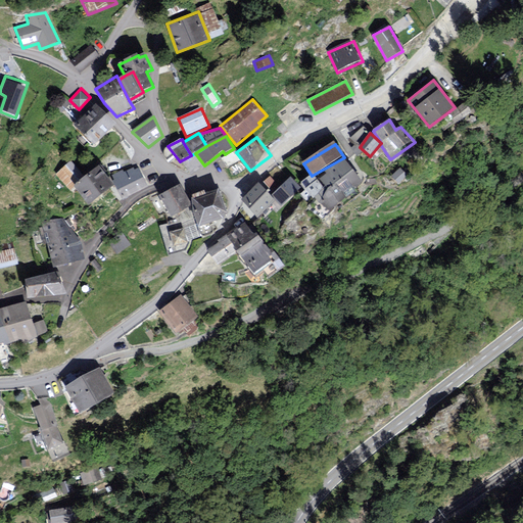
[(345,157),(325,173),(327,175),(321,180),(327,188),(318,196),(331,214),(359,193),(355,189),(365,183),(345,157)]
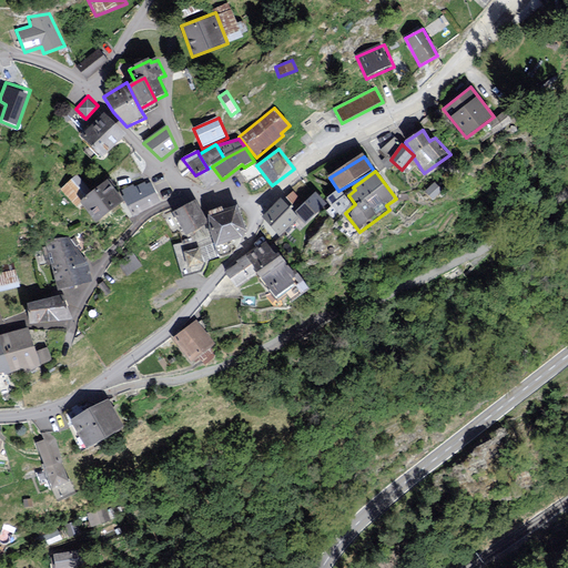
[(78,175),(60,190),(77,209),(81,204),(93,194),(78,175)]
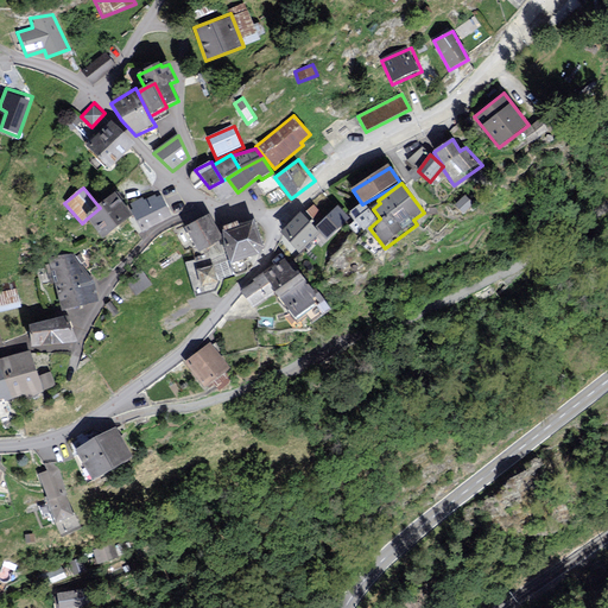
[(116,194),(100,208),(87,219),(102,242),(133,219),(116,194)]
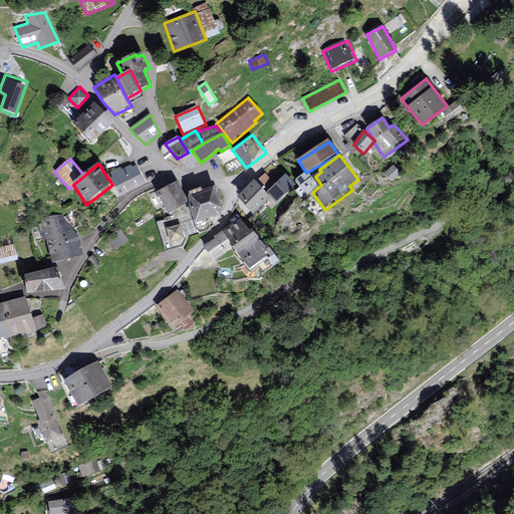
[(115,169),(109,171),(120,194),(145,183),(137,166),(134,167),(133,165),(122,170),(121,168),(116,171),(115,169)]
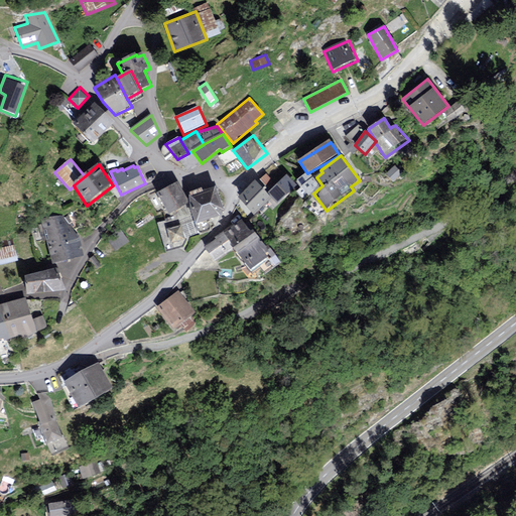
[(317,185),(307,173),(298,181),(307,194),(317,185)]
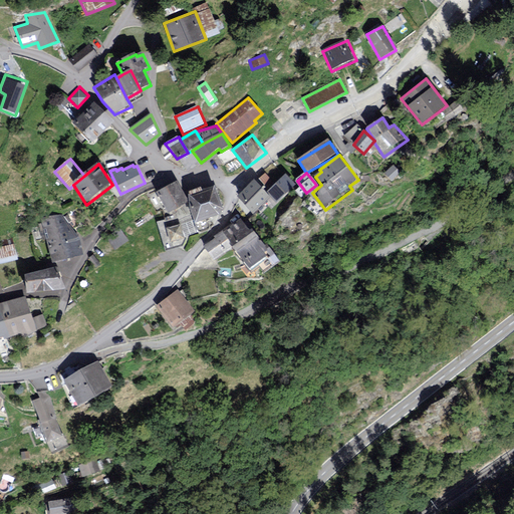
[(266,174),(255,183),(262,191),(273,182),(266,174)]
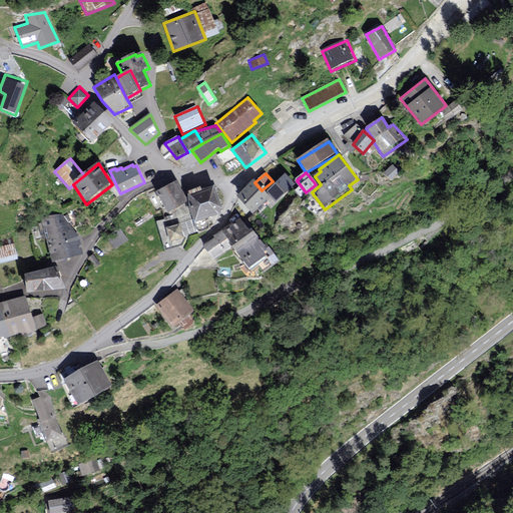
[(286,173),(267,191),(278,202),(297,184),(286,173)]
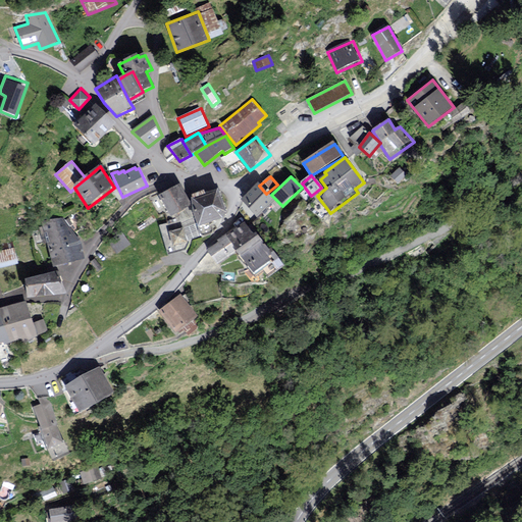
[(179,185),(158,197),(171,218),(192,206),(179,185)]
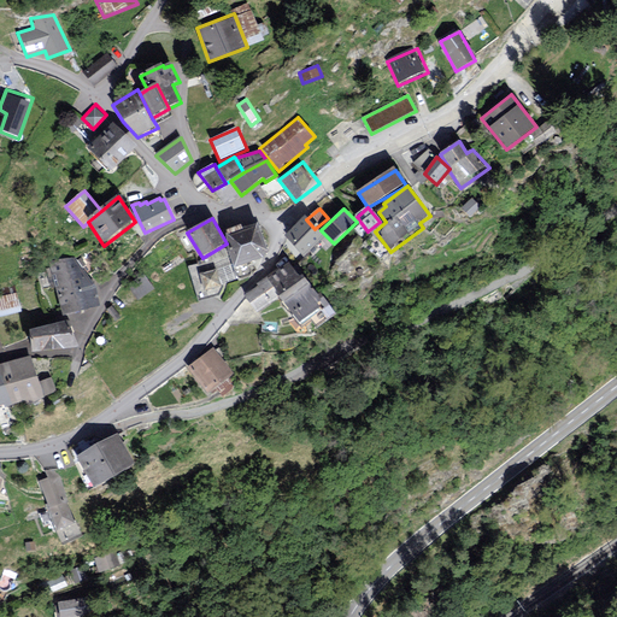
[(305,218),(285,238),(304,258),(325,239),(315,229),(306,219),(305,218)]
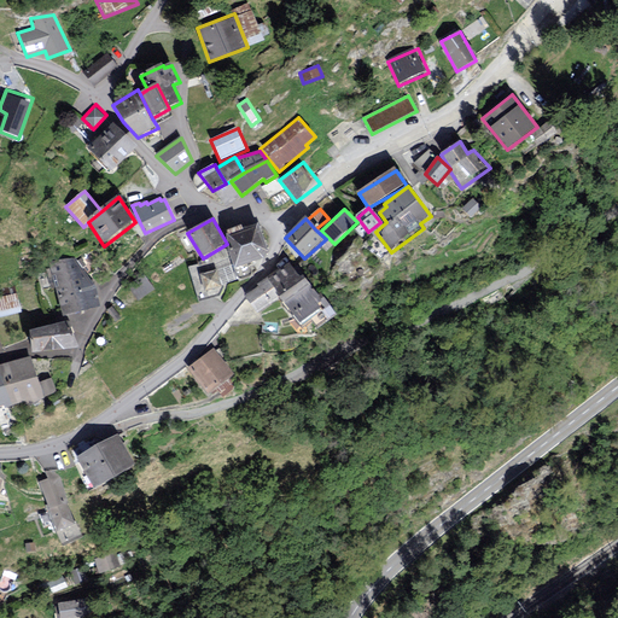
[(258,226),(227,234),(233,264),(235,270),(263,261),(268,254),(258,226)]
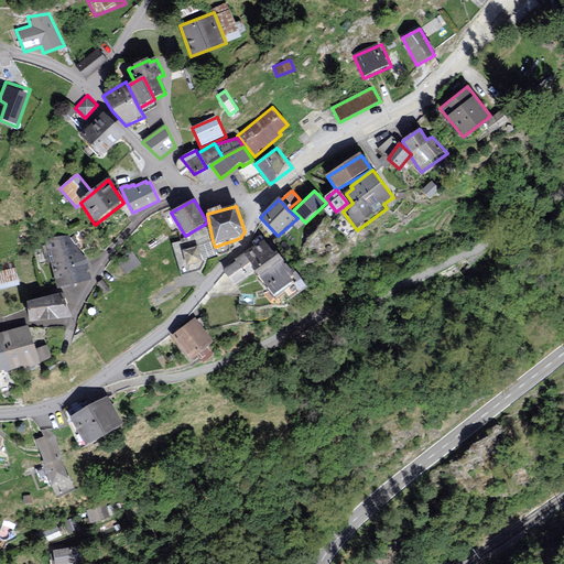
[(71,234),(46,239),(57,292),(91,281),(88,263),(71,234)]
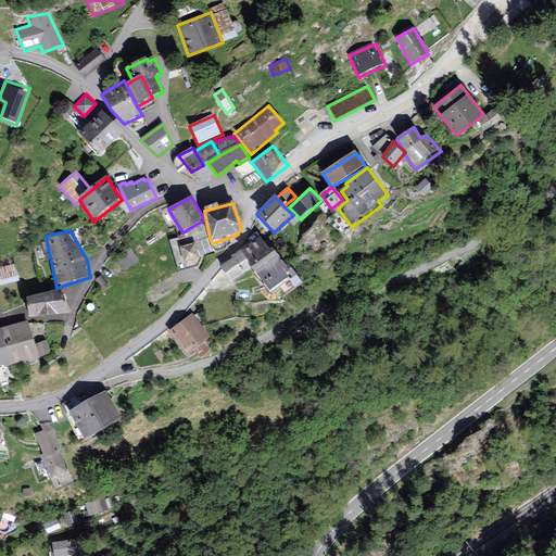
[(210,238),(180,248),(185,262),(214,252),(212,243),(210,238)]
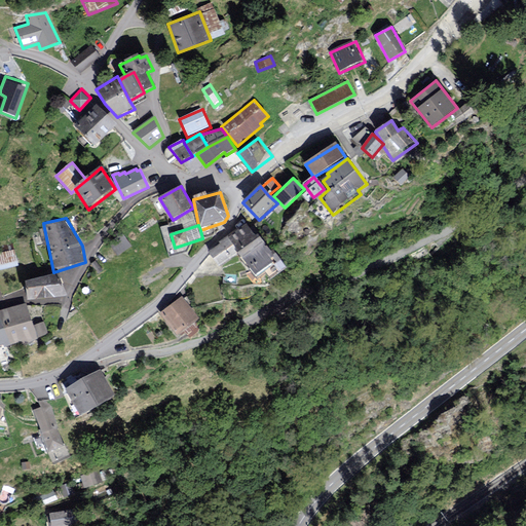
[(222,246),(210,253),(218,266),(237,254),(253,279),(273,267),(269,262),(274,259),(260,236),(257,238),(249,225),(220,242),(222,246)]
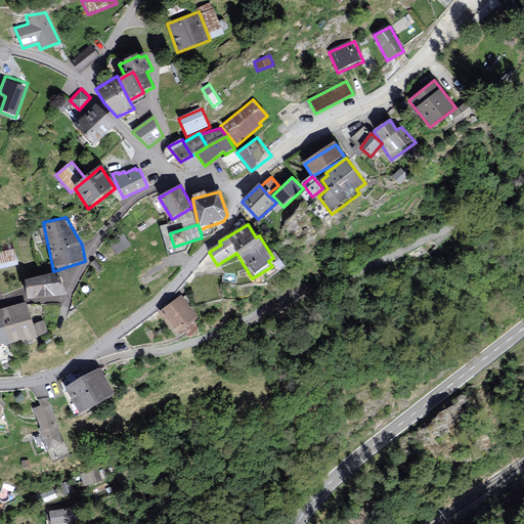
[(0,270),(18,266),(11,242),(0,245),(0,270)]
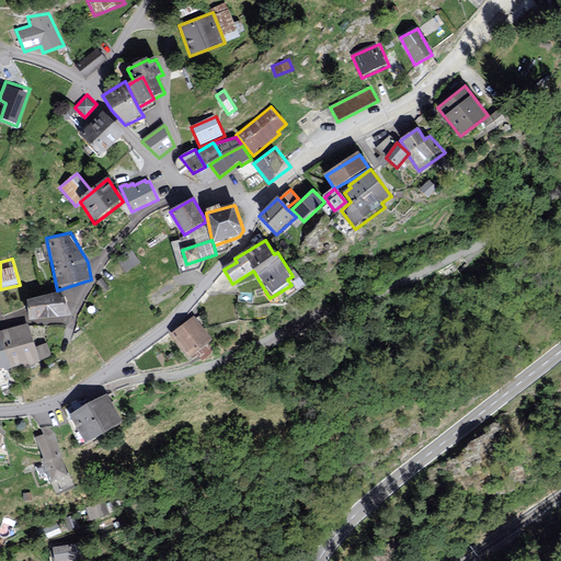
[(156,286),(148,289),(155,301),(161,298),(156,286)]
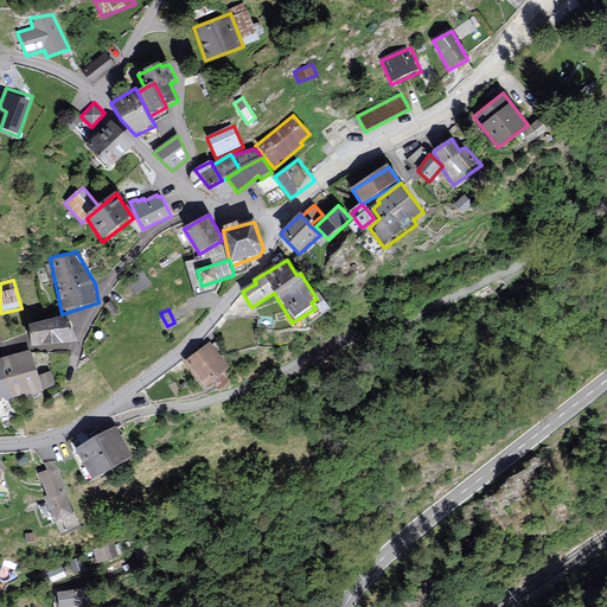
[(65,317),(26,326),(32,349),(71,339),(65,317)]
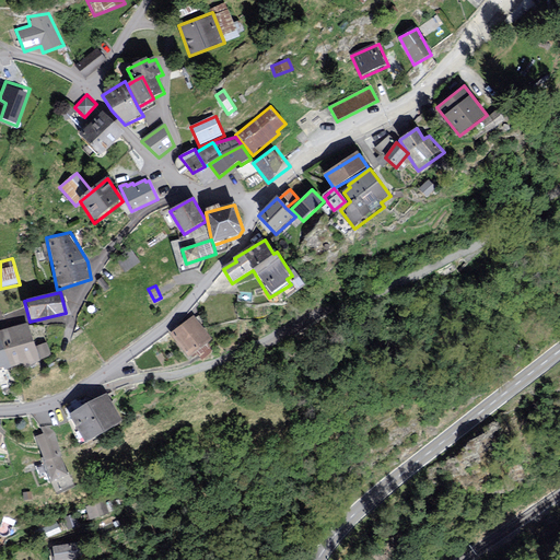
[(195,317),(171,336),(188,360),(197,353),(200,359),(212,350),(209,346),(213,342),(195,317)]
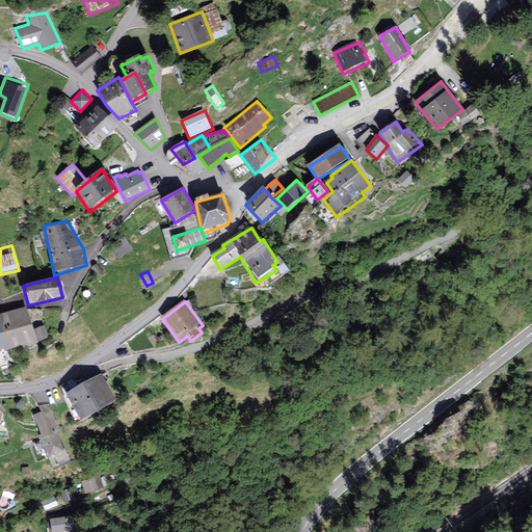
[(27,308),(0,316),(0,349),(3,348),(4,352),(22,346),(23,349),(38,343),(38,342),(33,328),(27,308)]
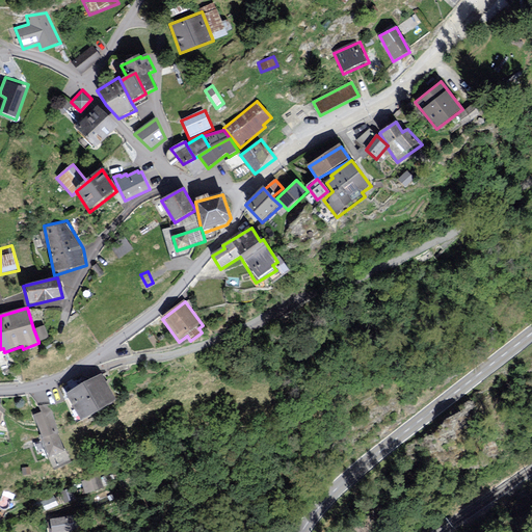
[(44,325),(33,328),(38,342),(49,338),(44,325)]
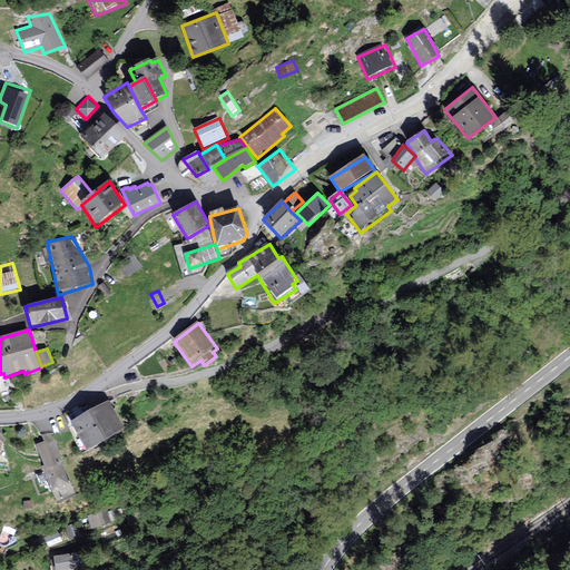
[(108,401),(69,422),(86,454),(126,434),(108,401)]
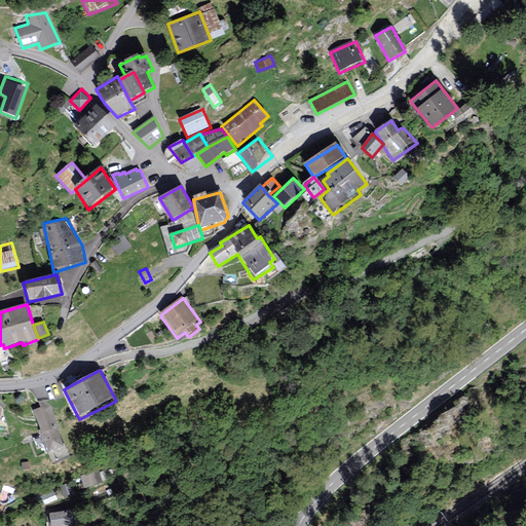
[(51,405),(34,411),(47,454),(65,449),(51,405)]
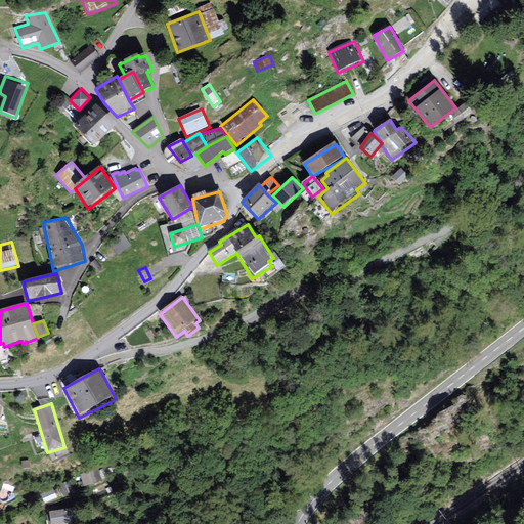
[(97,469),(80,474),(83,487),(101,482),(97,469)]
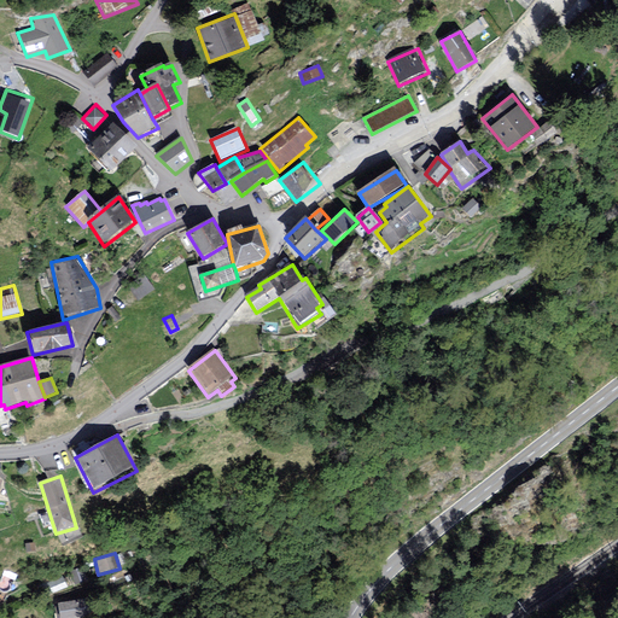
[(85,567),(69,572),(74,584),(88,579),(85,567)]
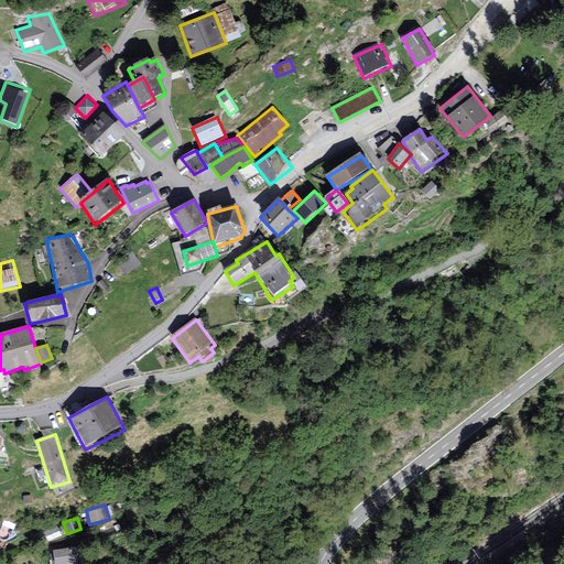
[(57,524),(41,531),(45,543),(62,537),(57,524)]
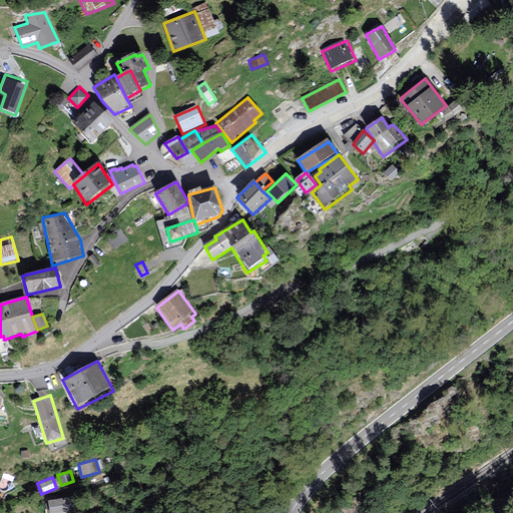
[(73,512),(72,499),(48,502),(49,512),(73,512)]
